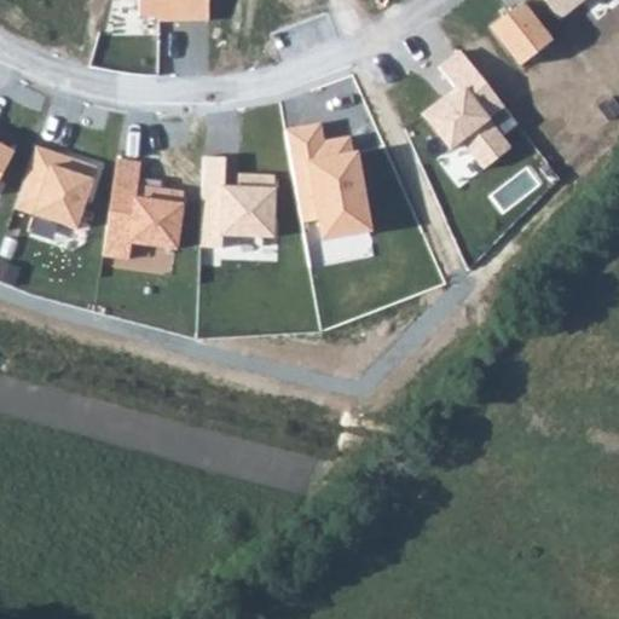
[(208,0),(139,0),(140,17),(156,17),(156,21),(209,21),(208,0)]
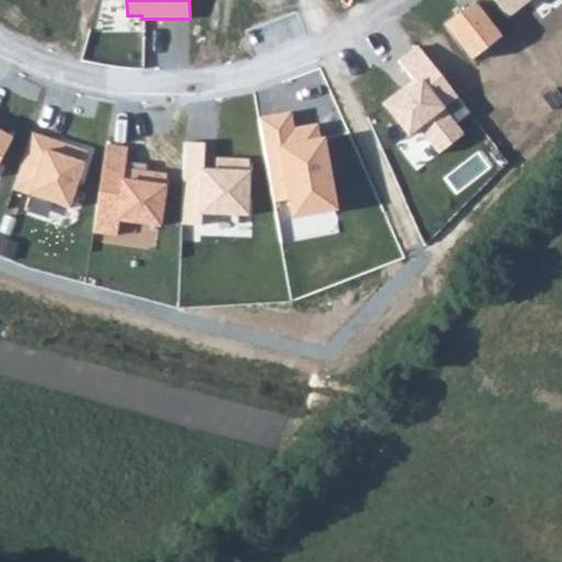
[(493,0),(508,20),(532,0),(493,0)]
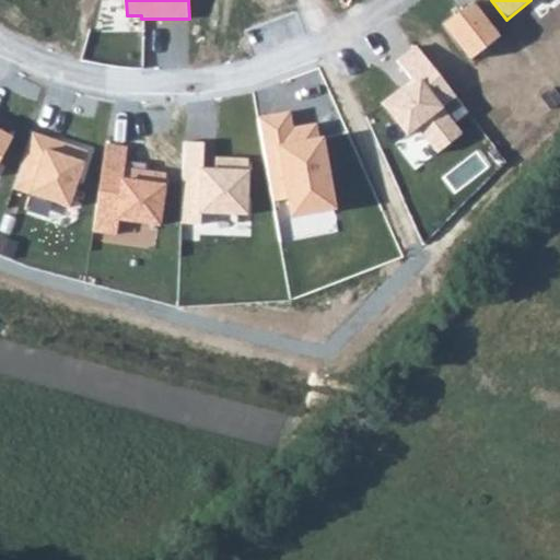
[(473,1),(442,24),(469,60),(500,38),(473,1)]
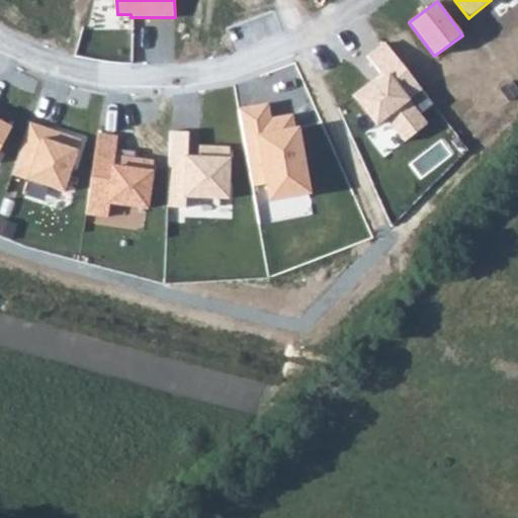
[(387,42),(368,56),(382,75),(354,95),(376,125),(386,117),(404,142),(429,123),(421,113),(434,104),(387,42)]
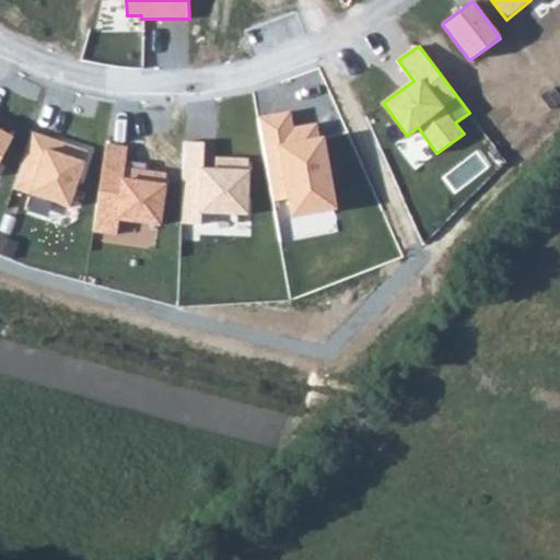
[(288,115),(260,119),(275,203),(287,201),(290,219),(337,211),(324,136),(319,137),(317,125),(290,129),(288,115)]
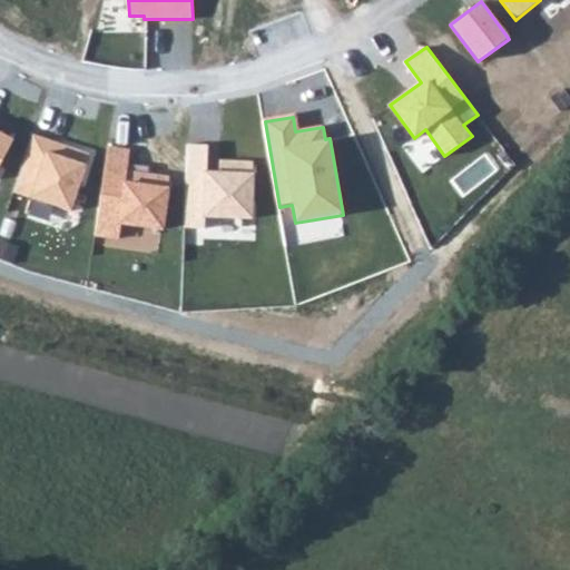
[(32,130),(10,192),(69,213),(91,151),(32,130)]
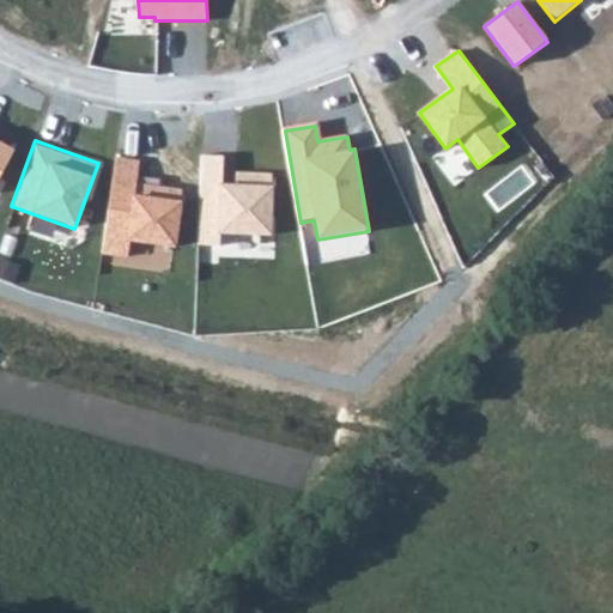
[(0,171),(12,150),(0,143),(0,171)]
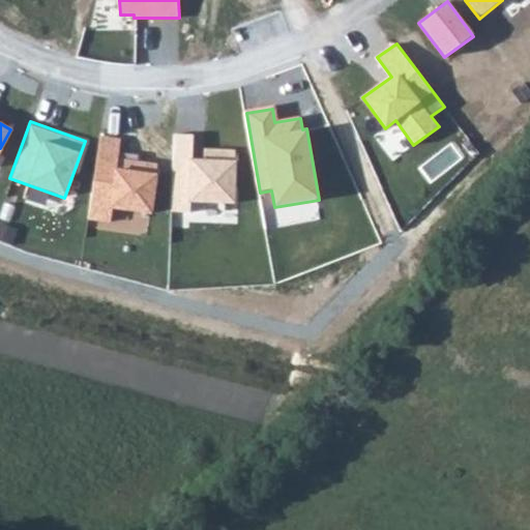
[(203,160),(192,160),(193,136),(174,135),(172,212),(188,213),(189,202),(233,203),(235,150),(203,149),(203,160)]
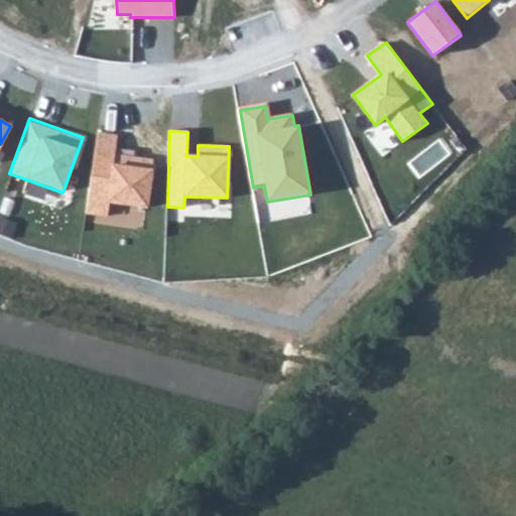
[(117,136),(97,133),(85,214),(108,218),(110,204),(147,210),(154,161),(114,155),(117,136)]
